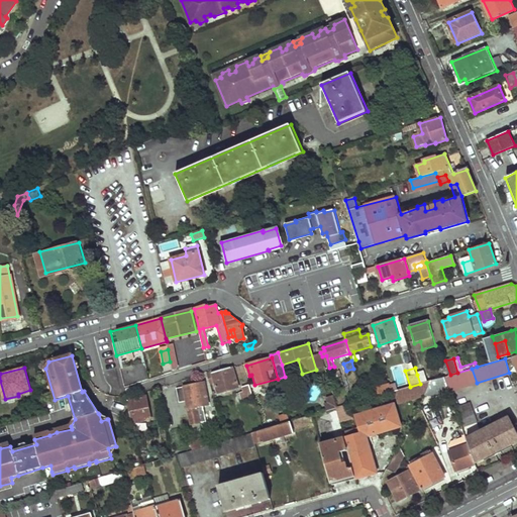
[(232,369),(208,376),(210,384),(214,383),(218,394),(238,388),(232,369)]
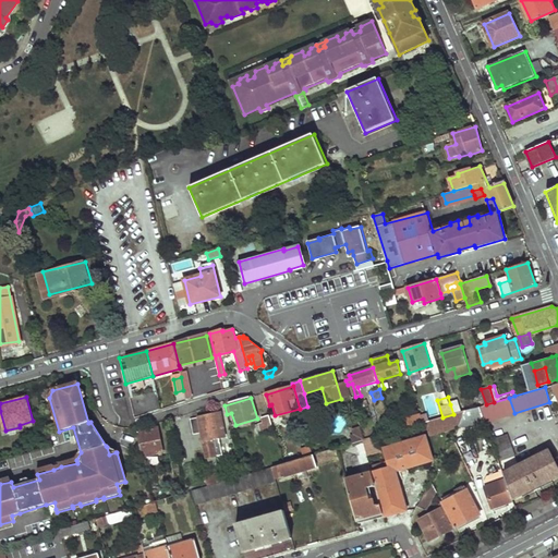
[(486,404),(480,407),(485,422),(514,413),(509,398),(494,402),(486,404)]
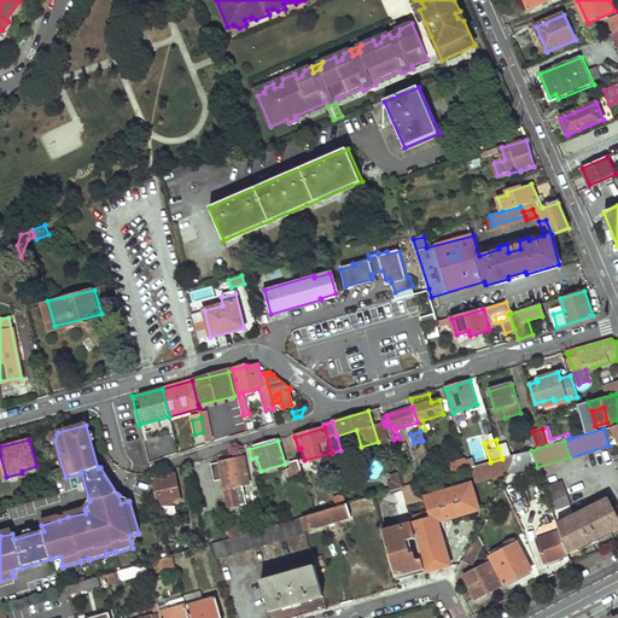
[(502,459),(511,456),(507,445),(499,448),(502,459)]
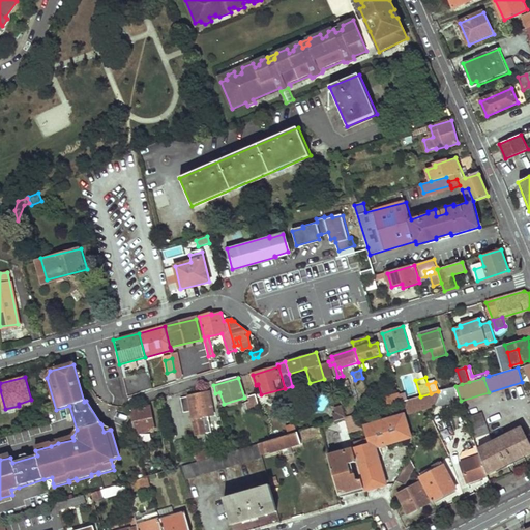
[(420,396),(404,402),(407,413),(445,401),(446,405),(461,401),(455,386),(438,391),(431,393),(420,396)]
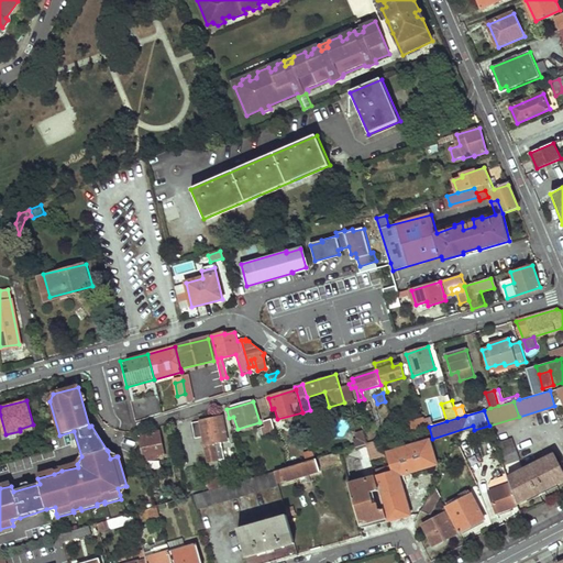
[(201,421),(203,437),(208,464),(218,462),(216,443),(221,443),(228,441),(223,418),(201,421)]
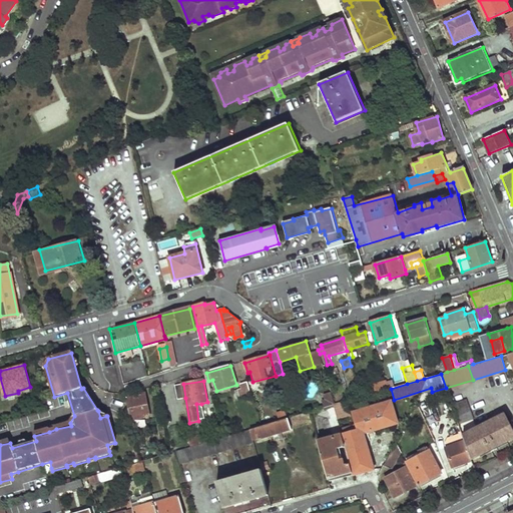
[(250,394),(246,381),(240,383),(242,388),(237,390),(240,398),(250,394)]
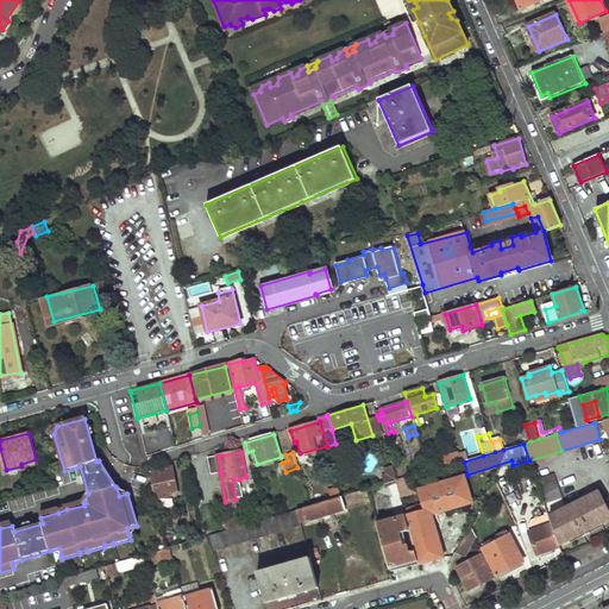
[(218,456),(209,458),(212,473),(220,472),(218,456)]
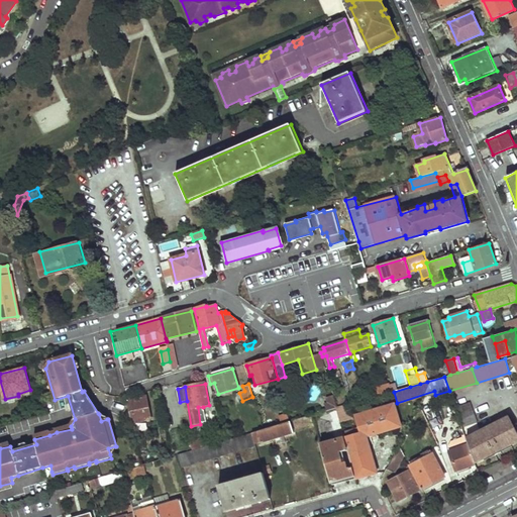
[(333,396),(324,398),(327,411),(337,408),(333,396)]
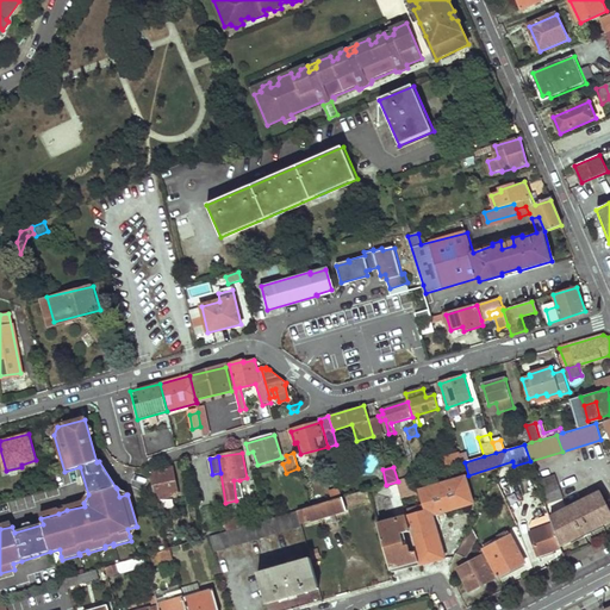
[(151,473),(156,500),(178,497),(173,468),(151,473)]
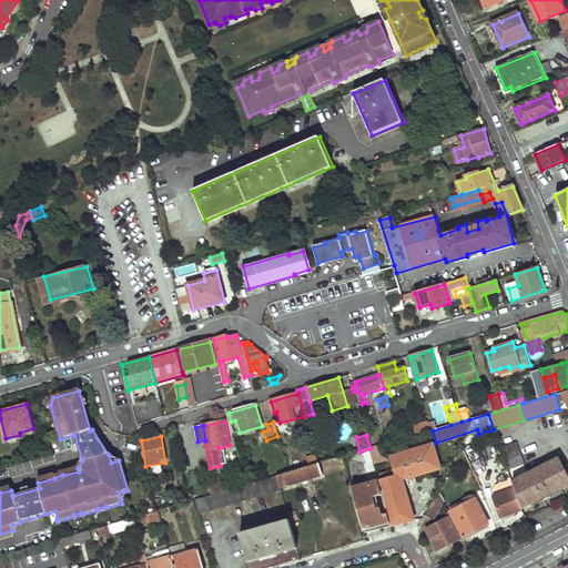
[(499,447),(508,469),(524,465),(516,442),(499,447)]
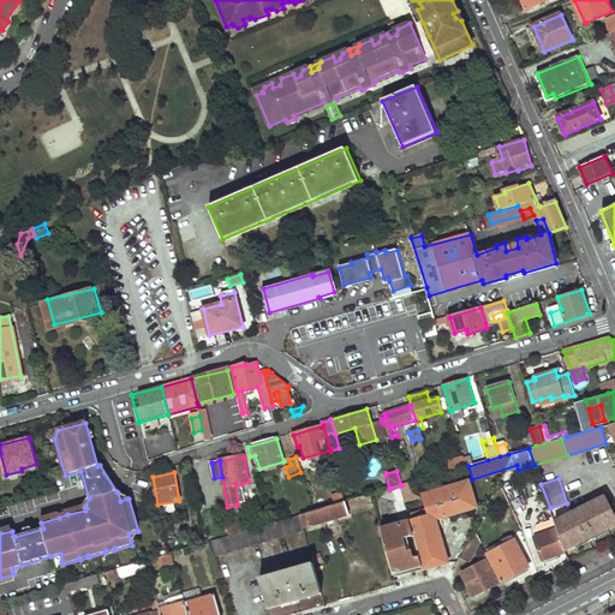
[(416,481),(400,485),(405,502),(421,497),(416,481)]
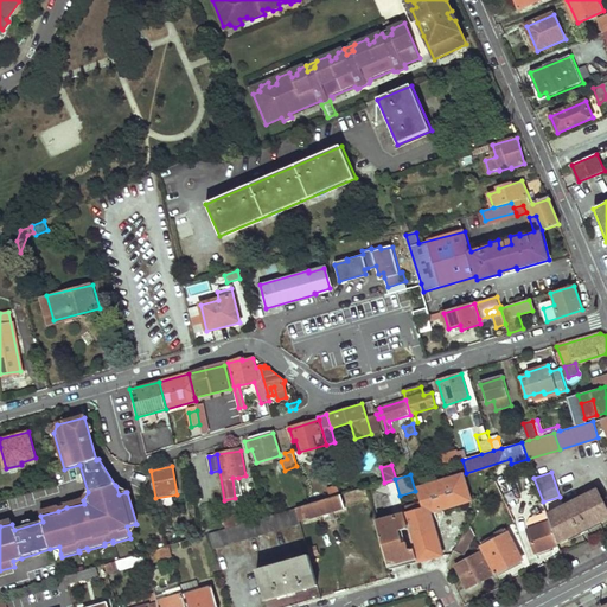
[(404,516),(401,517),(404,530),(410,550),(414,561),(414,563),(442,555),(430,512),(471,499),(462,474),(417,489),(421,503),(402,509),(404,516)]
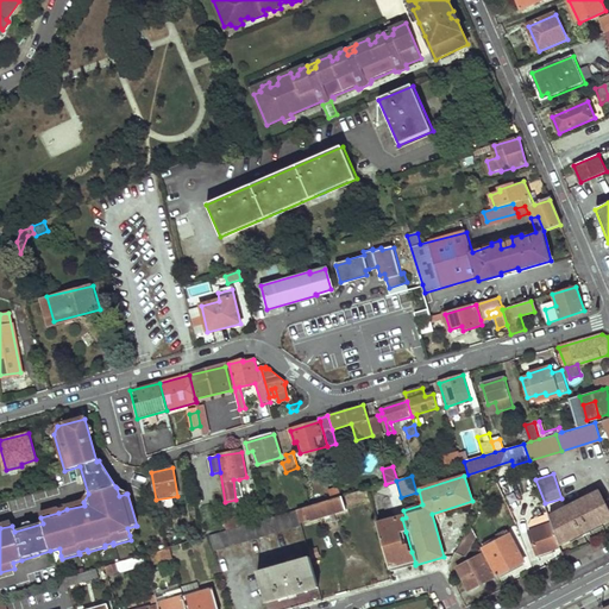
[(243,498),(239,479),(233,479),(236,500),(243,498)]
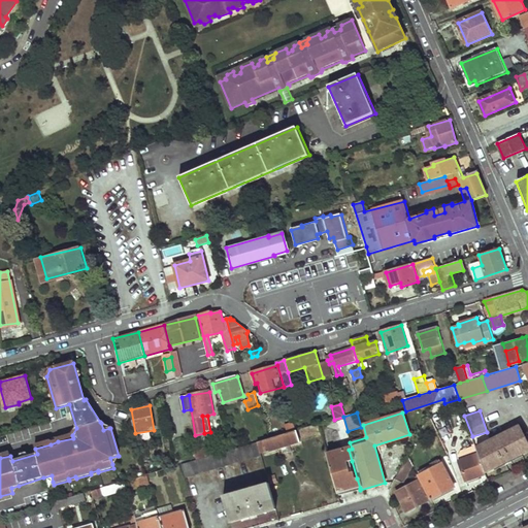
[(527,451),(527,444),(519,427),(476,449),(485,472),(505,462),(506,465),(512,462),(510,460),(522,454),(527,451)]
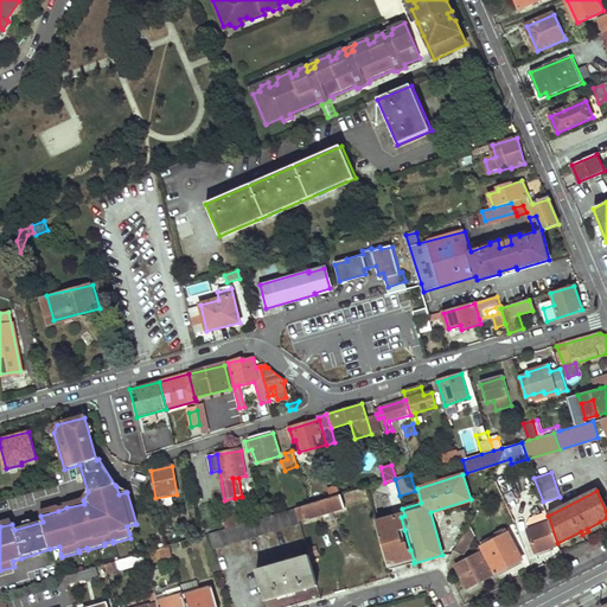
[(299,509),(301,521),(310,518),(310,519),(345,510),(342,496),(299,509)]
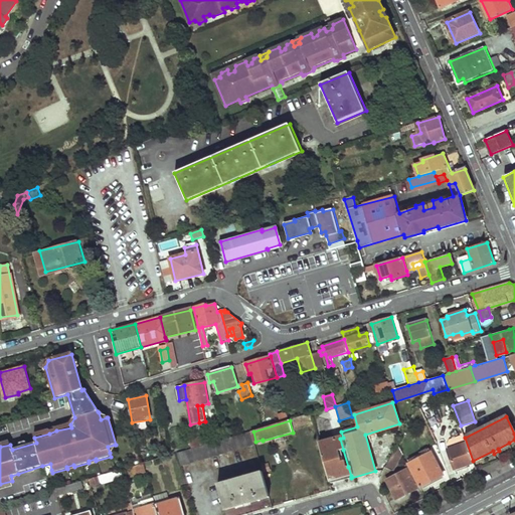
[(465,438),(461,427),(456,428),(462,445),(447,450),(454,469),(474,463),(473,461),(465,438)]
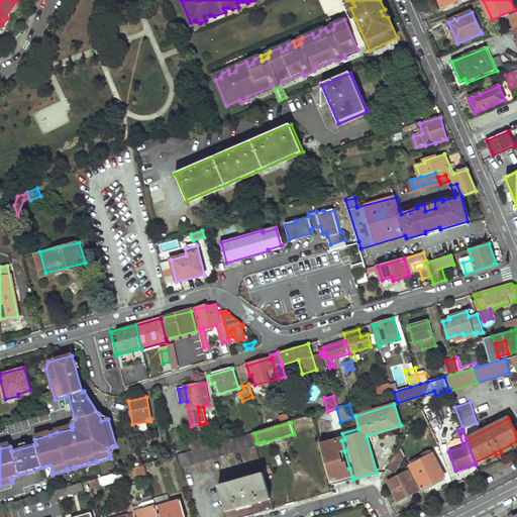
[(192,451),(180,454),(184,468),(257,447),(256,443),(254,433),(207,446),(192,451)]
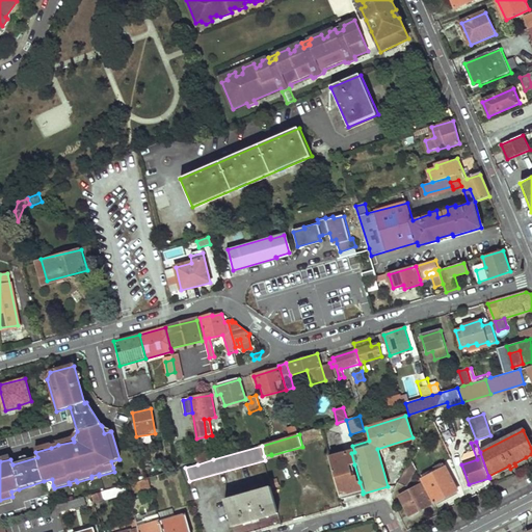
[(197,464),(213,459),(210,452),(195,456),(197,464)]
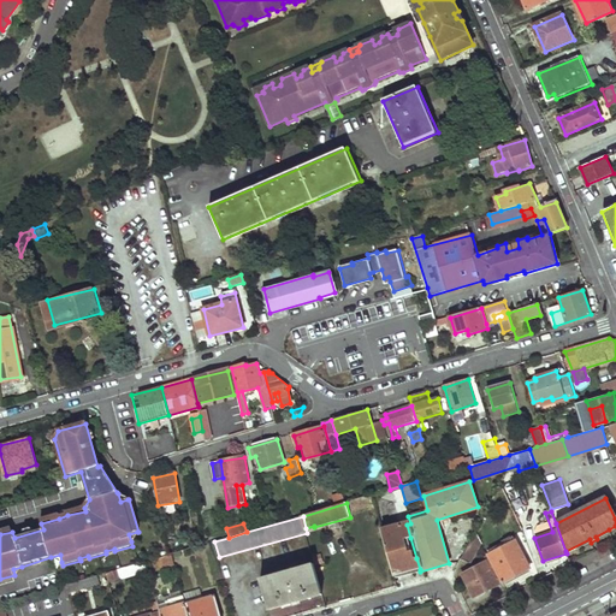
[(407,525),(381,531),(395,576),(420,569),(416,558),(413,560),(410,551),(407,552),(404,540),(410,538),(407,525)]
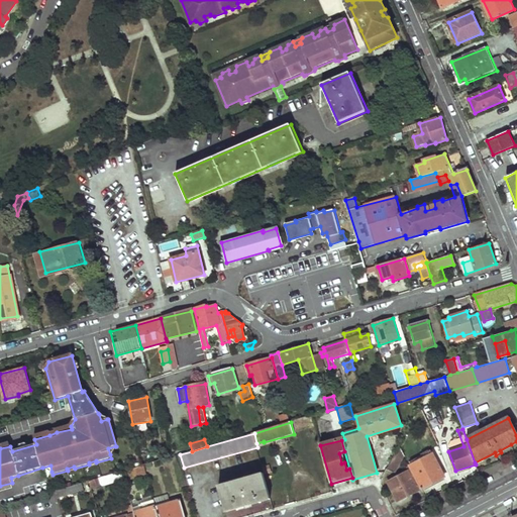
[(398,445),(388,467),(395,471),(403,454),(398,445)]
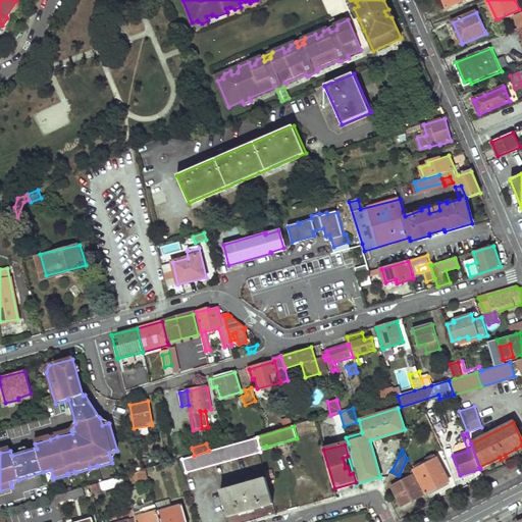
[(161,458),(147,463),(146,457),(140,458),(142,471),(145,470),(163,465),(161,458)]
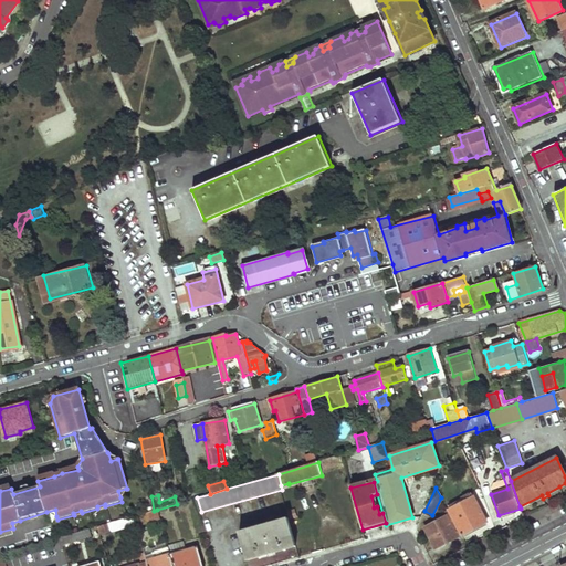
[(473,498),(448,510),(461,533),(462,535),(486,522),(473,498)]
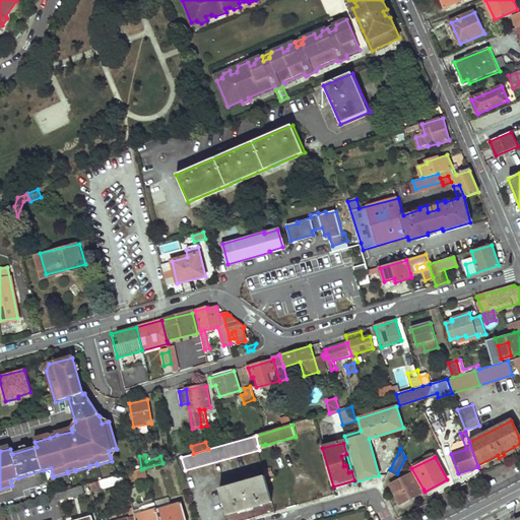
[(123,474),(126,483),(147,477),(144,468),(141,469),(123,474)]
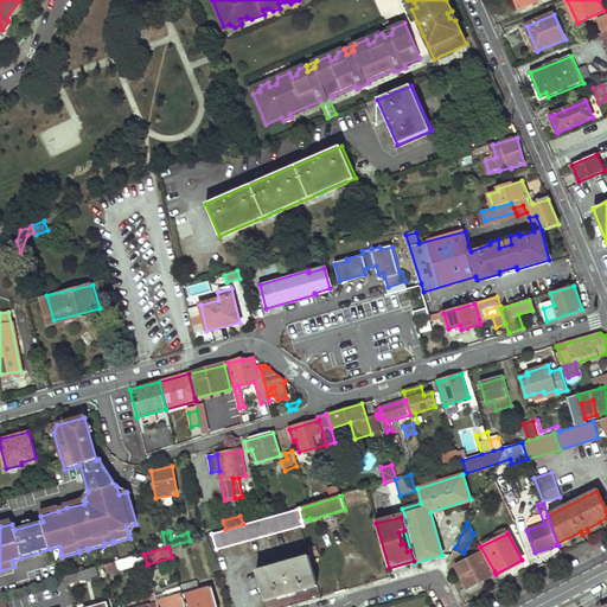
[(462,562),(455,566),(466,588),(492,575),(491,573),(494,572),(480,547),(478,549),(480,554),(472,557),(471,555),(461,560),(462,562)]
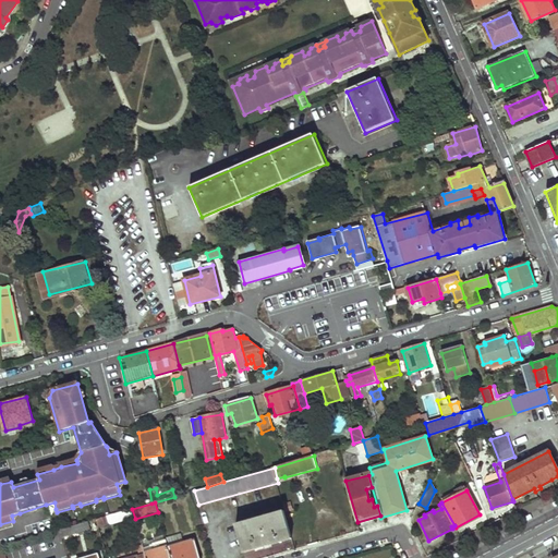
[(132,509),(107,517),(109,525),(135,519),(132,509)]
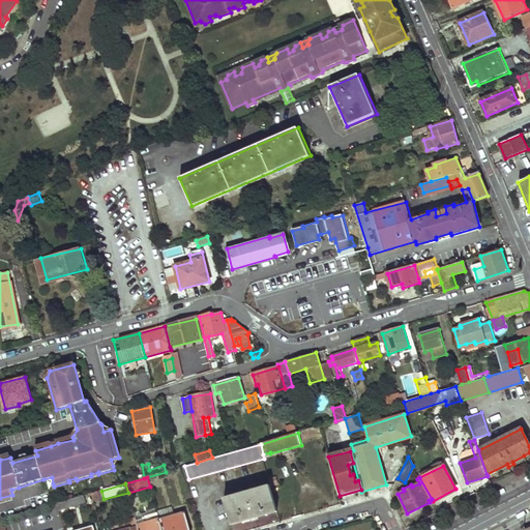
[(278,512),(271,487),(239,495),(228,498),(226,498),(232,525),(245,522),(252,520),(259,518),(265,517),(278,512)]
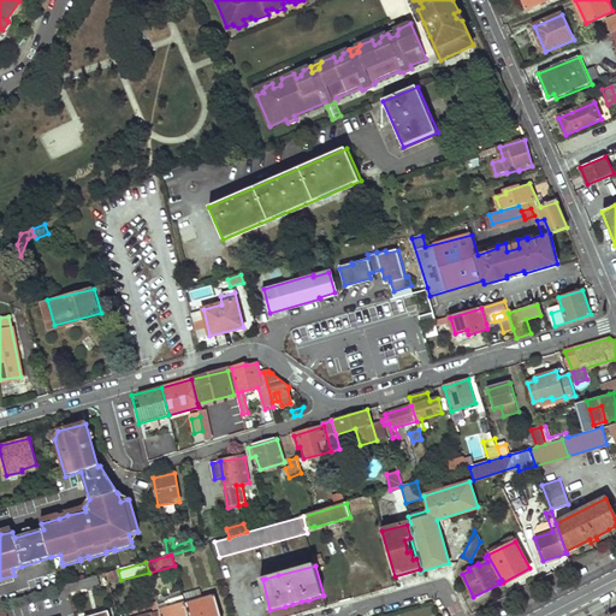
[(96,576),(82,580),(83,588),(99,584),(96,576)]
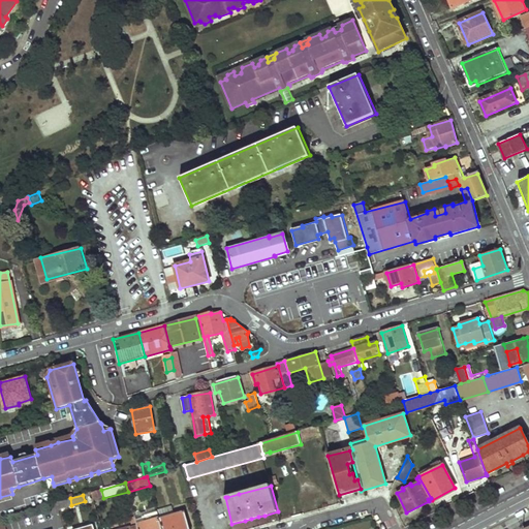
[(70,498),(57,502),(58,508),(71,505),(70,498)]
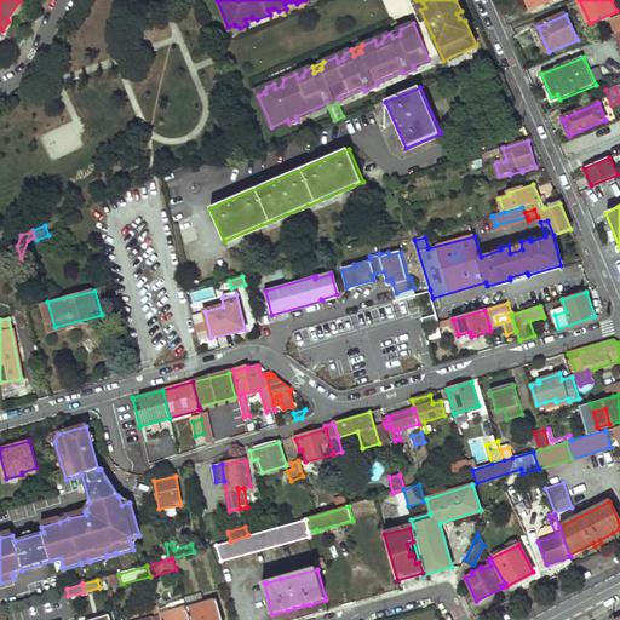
[(201,595),(184,600),(184,601),(188,608),(204,604),(201,595)]
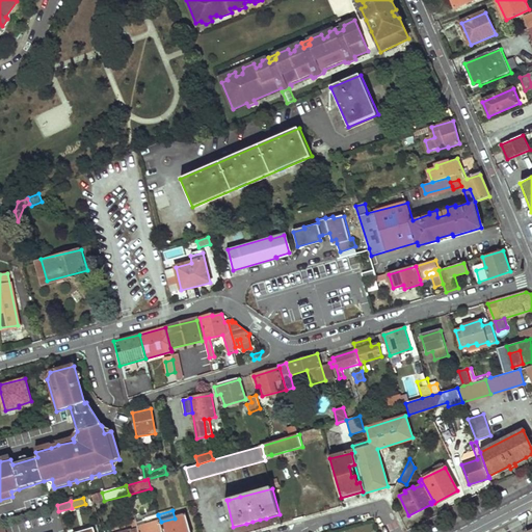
[(163,531),(161,522),(158,515),(150,519),(151,526),(139,529),(139,531),(163,531)]
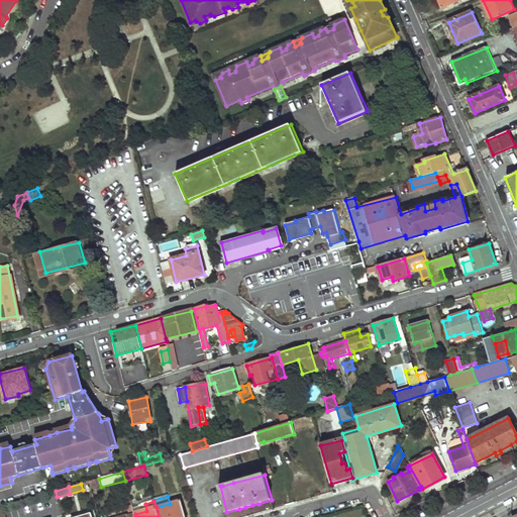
[(157,507),(159,516),(185,516),(180,501),(170,504),(157,507)]
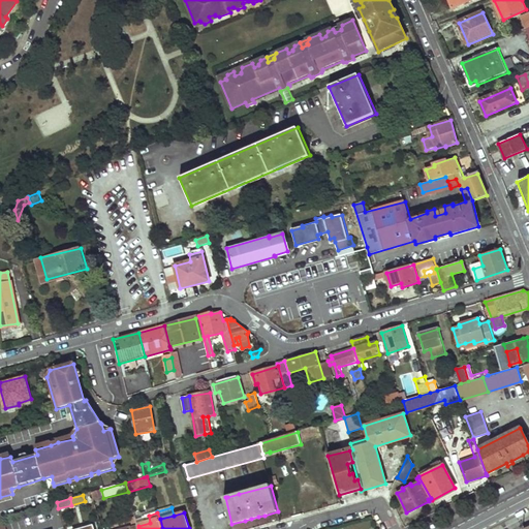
[(136,520),(135,517),(126,520),(128,528),(138,528),(138,526),(136,520)]
